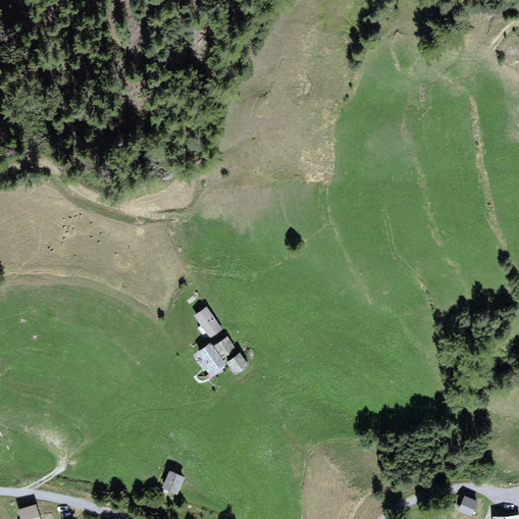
[(208,307),(196,313),(208,335),(220,328),(208,307)]
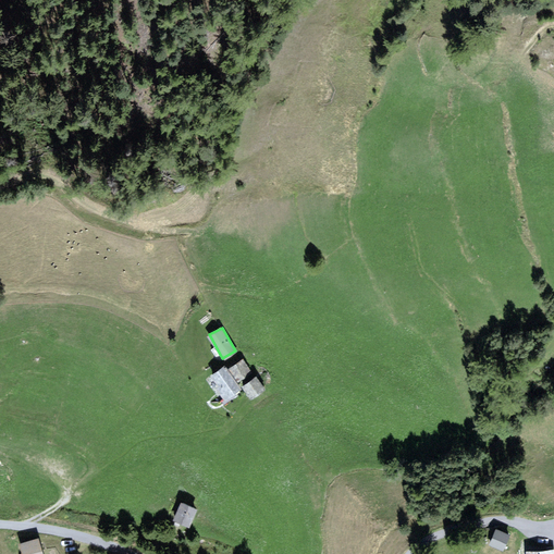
[(242,360),(231,367),(238,379),(249,372),(242,360)]
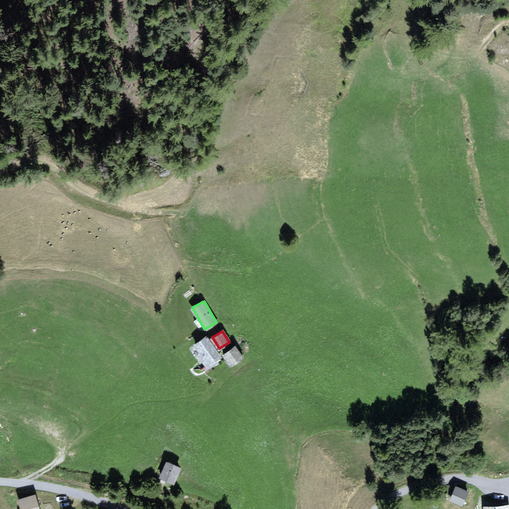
[(206,336),(193,344),(206,365),(219,357),(206,336)]
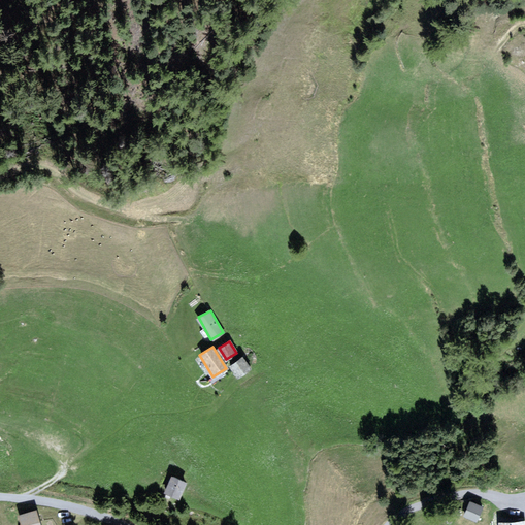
[(244,357),(231,364),(237,375),(251,368),(244,357)]
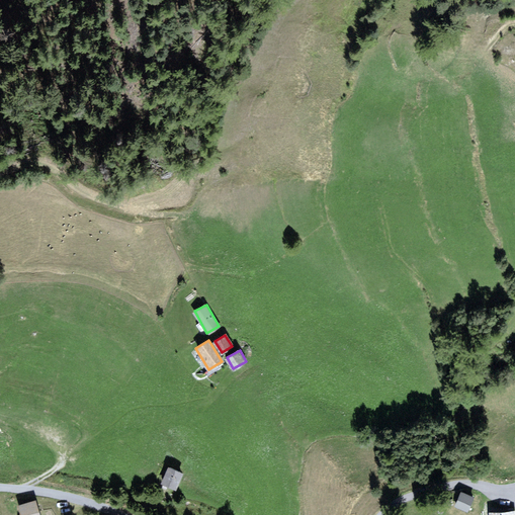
[(183,471),(170,465),(162,482),(175,488),(183,471)]
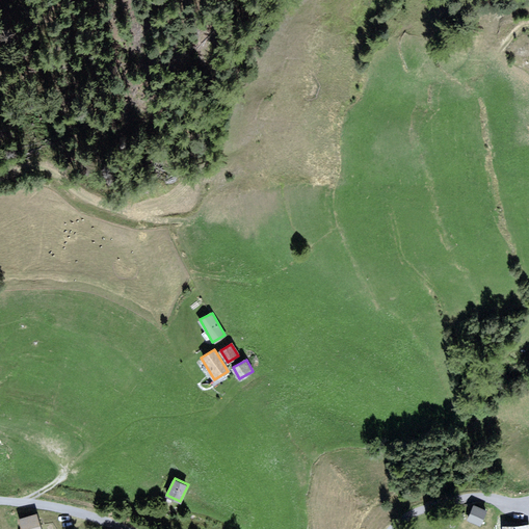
[(480,519),(485,501),(469,497),(464,514),(480,519)]
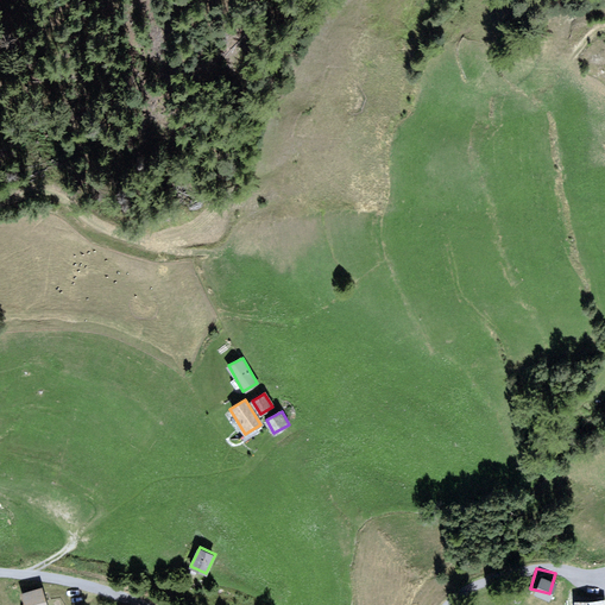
[(44,604),(39,587),(21,592),(24,604),(44,604)]
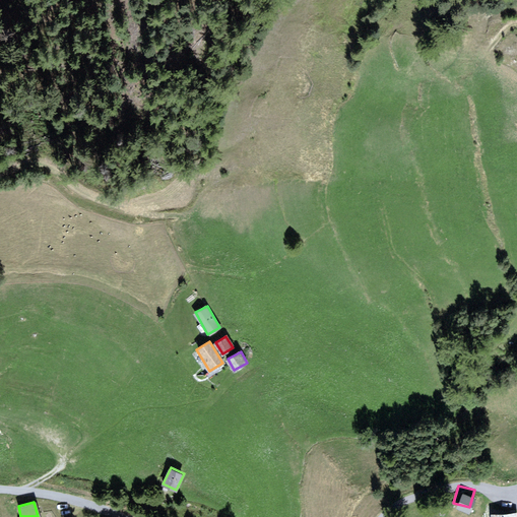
All buildings are outlined.
